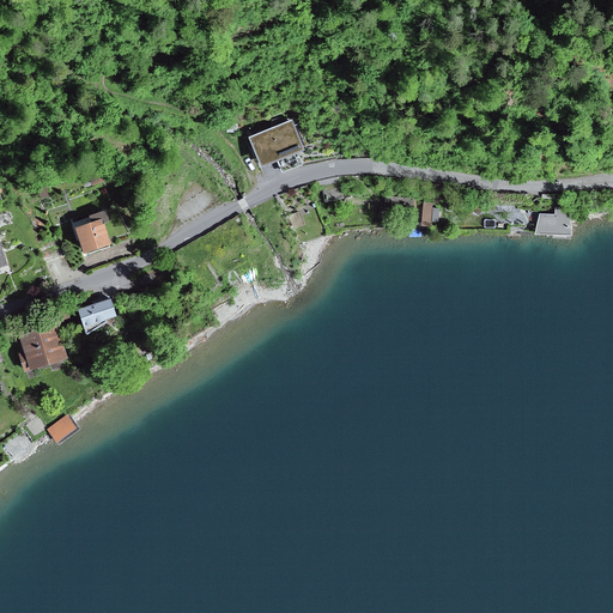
[(295,114),(247,133),(260,164),(278,157),(283,169),(298,163),(293,151),(307,146),(295,114)]
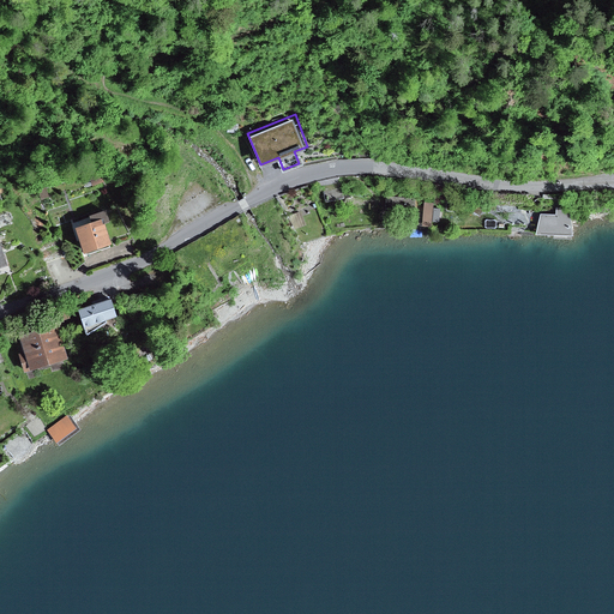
[(88,172),(94,185),(104,181),(100,168),(88,172)]
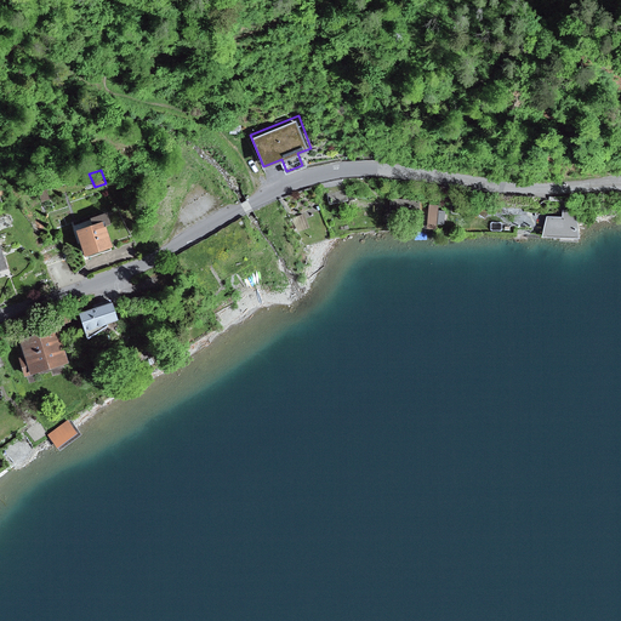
[(47,189),(39,192),(43,200),(50,198),(47,189)]
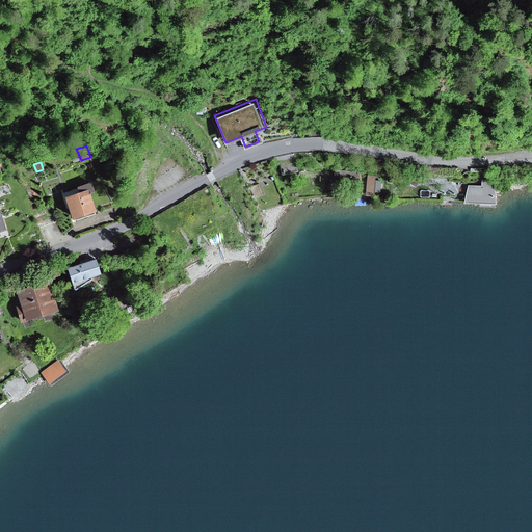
[(405,179),(416,186),(422,178),(411,170),(405,179)]
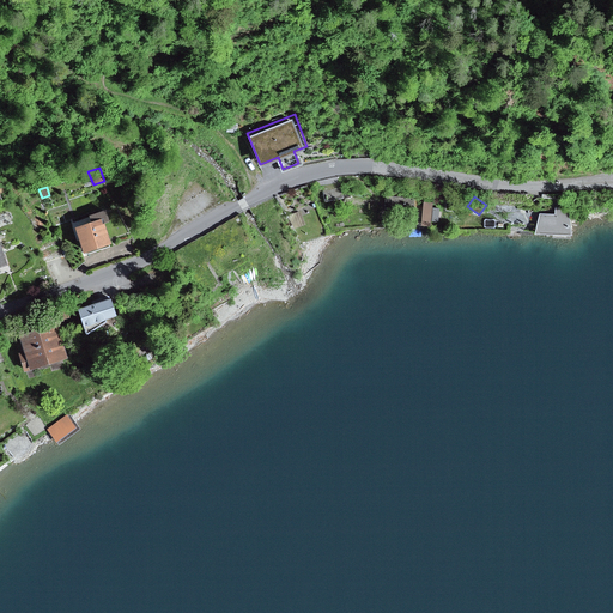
[(434,201),(424,201),(422,224),(430,224),(434,201)]
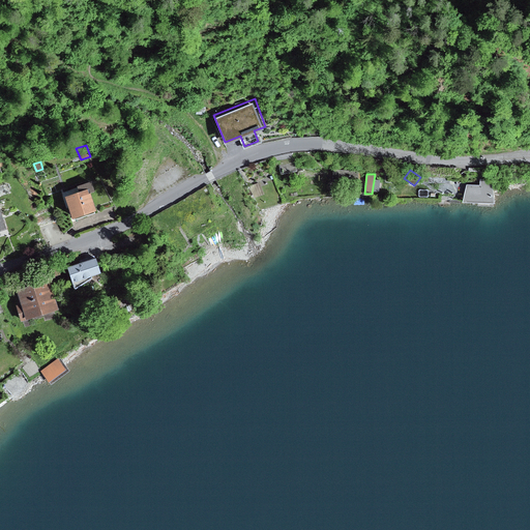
[(79,187),(64,193),(72,214),(95,206),(89,188),(94,186),(92,178),(78,183),(79,187)]
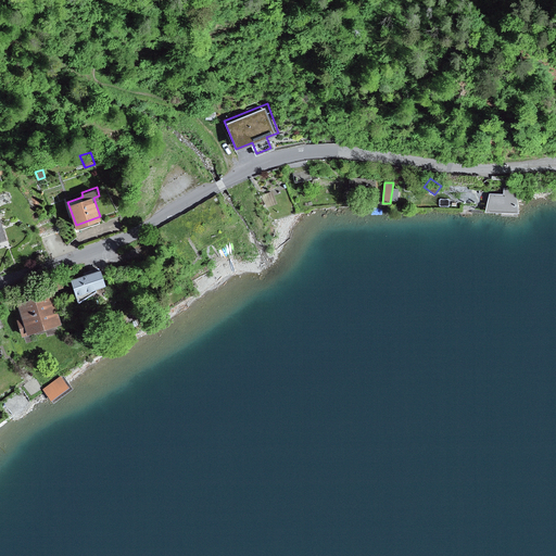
[(489,192),(485,212),(519,211),(517,188),(503,188),(503,193),(489,192)]
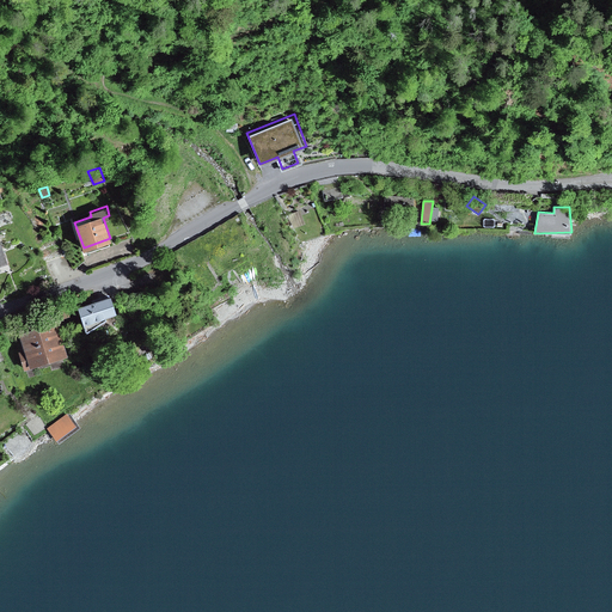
[(299,210),(287,215),(293,228),(305,224),(299,210)]
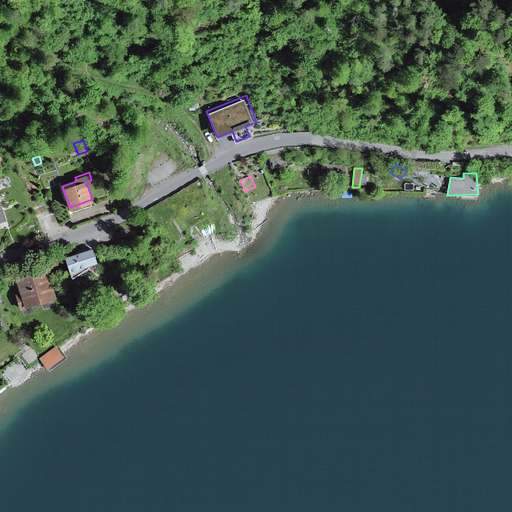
[(93,247),(65,256),(73,277),(89,267),(89,264),(98,261),(93,247)]
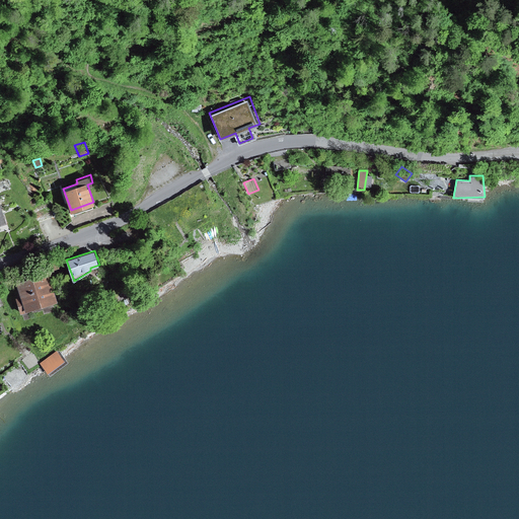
[(50,271),(60,268),(57,256),(47,260),(50,271)]
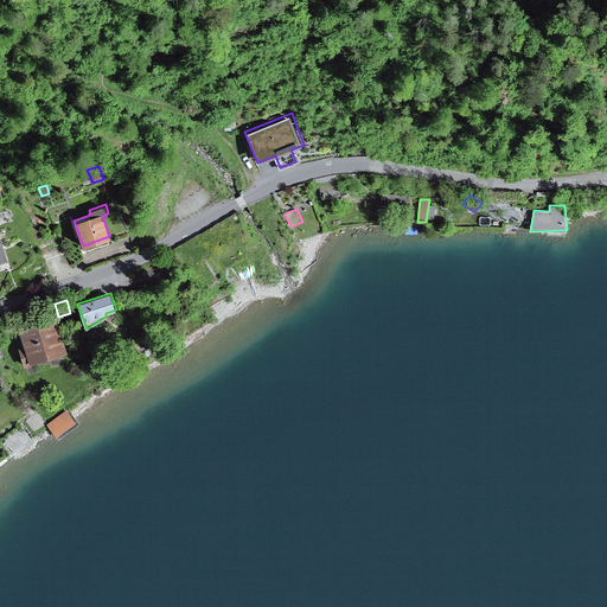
[(57,314),(19,327),(25,346),(19,349),(25,365),(69,350),(57,314)]
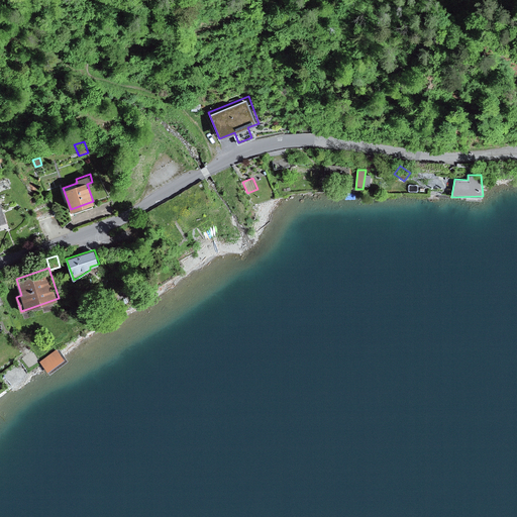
[(57,348),(39,362),(46,371),(64,358),(57,348)]
